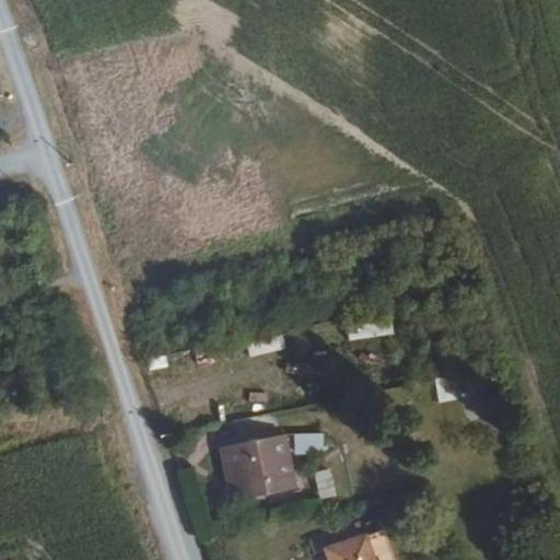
[(267,481),(269,492),(294,487),(282,433),(220,447),(230,490),(267,481)]
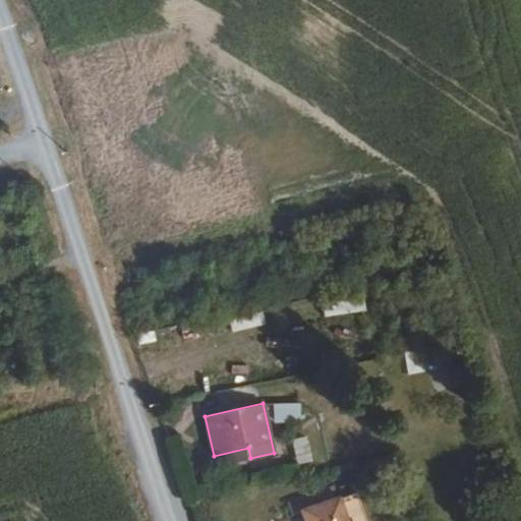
[(274,421),(300,421),(301,403),(274,403),(274,421)]
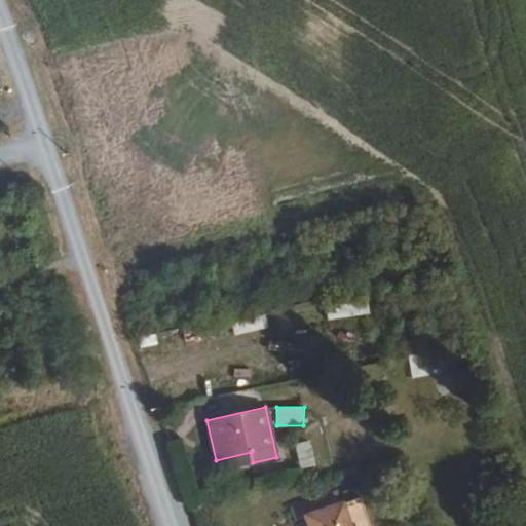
[(295,443),(301,468),(316,465),(310,439),(295,443)]
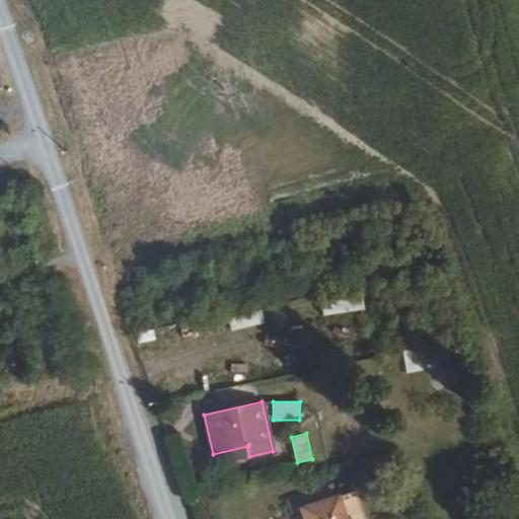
[(215,463),(249,456),(247,446),(213,454),(215,463)]
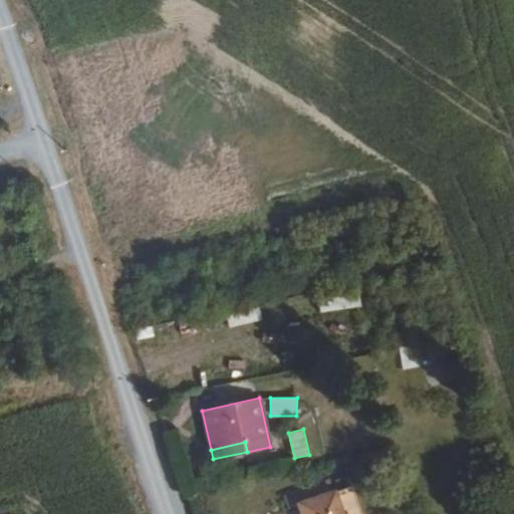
[(293,504),(296,513),(364,513),(361,513),(349,513),(340,488),(293,504)]
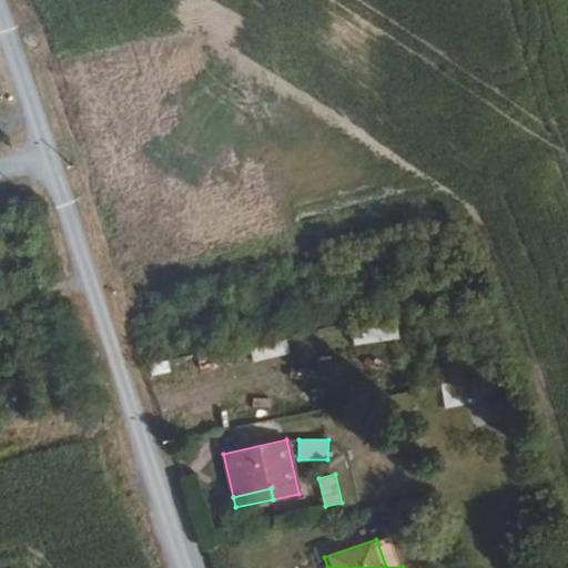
[(537,567),(534,551),(516,556),(519,567),(537,567)]
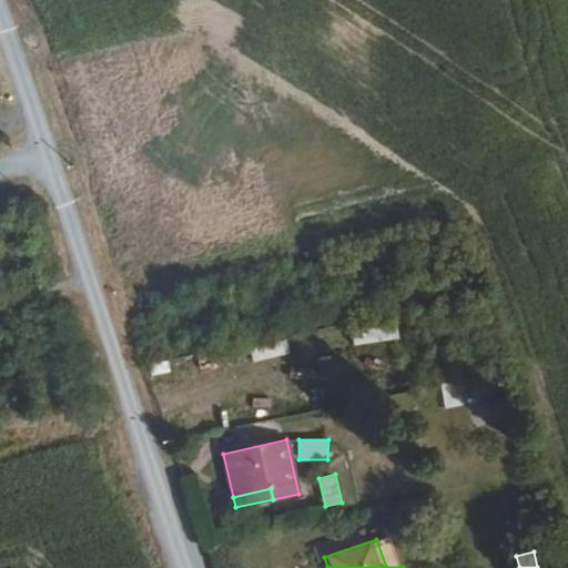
All buildings are outlined.
